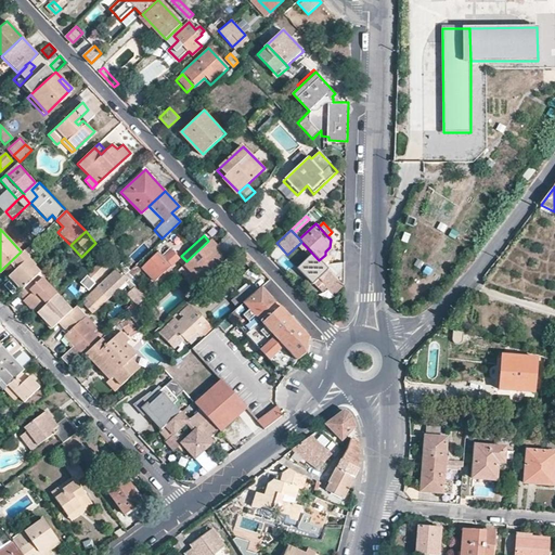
[(228,257),(240,246),(229,235),(217,246),(228,257)]
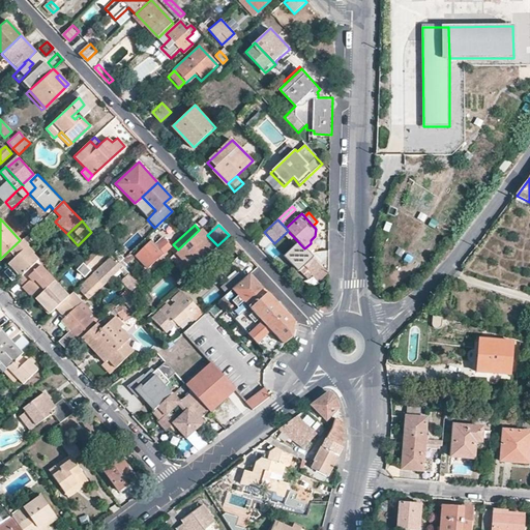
[(193,268),(217,245),(207,235),(202,230),(177,253),(193,268)]
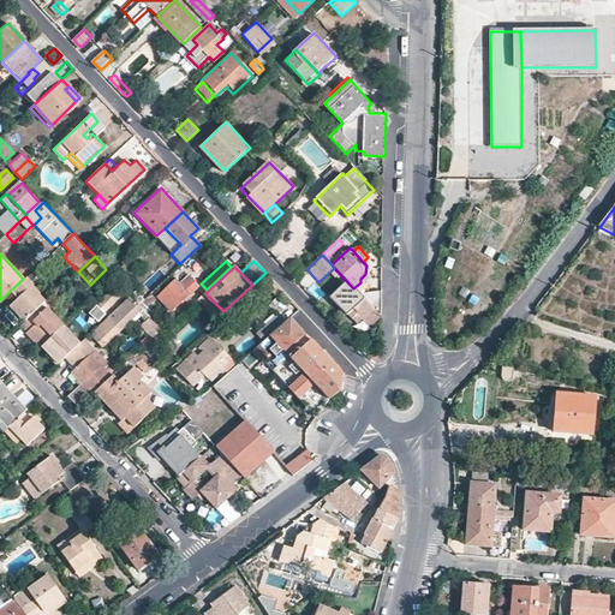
[(42,276),(35,269),(16,287),(21,292),(16,296),(7,303),(11,306),(4,314),(13,324),(21,318),(24,322),(47,300),(34,286),(42,276)]
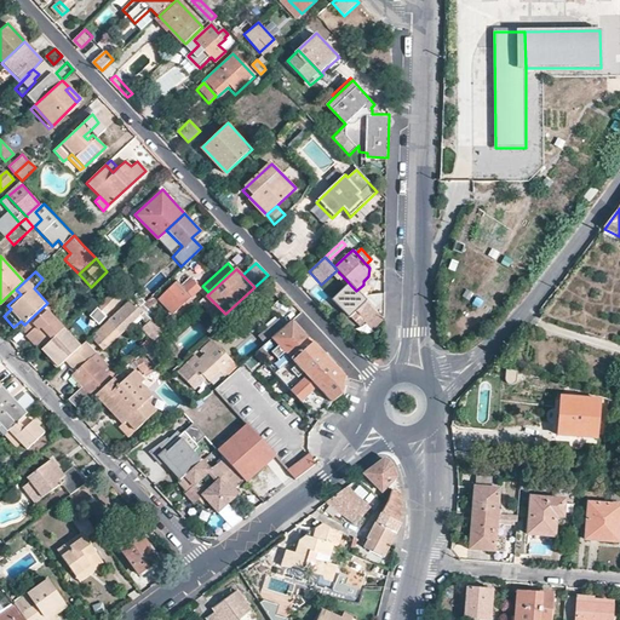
[(173,313),(200,287),(191,276),(182,285),(177,280),(159,297),(173,313)]
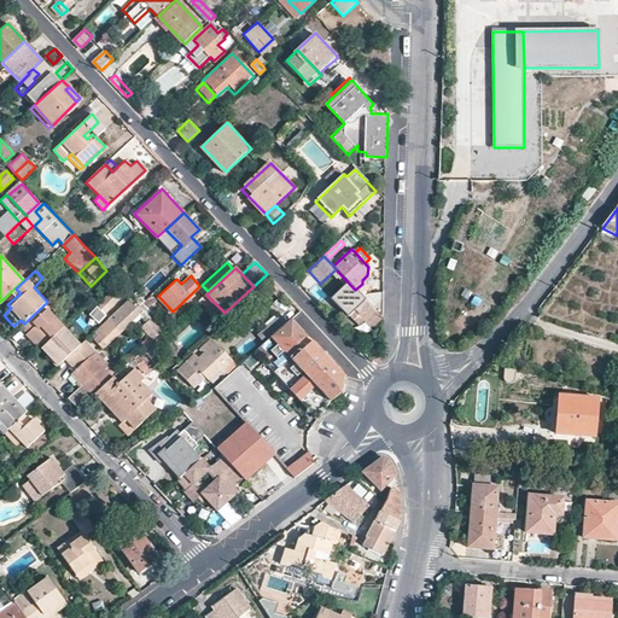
[(283,292),(275,284),(270,289),(279,297),(283,292)]
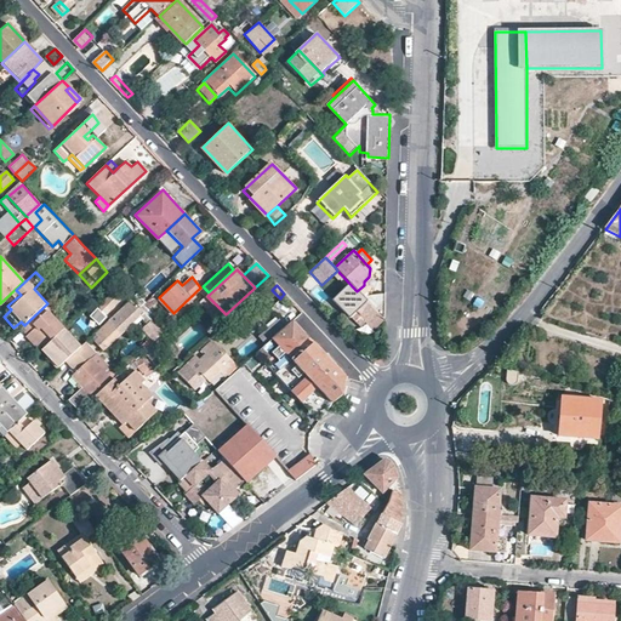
[(102,315),(121,297),(114,288),(95,307),(102,315)]
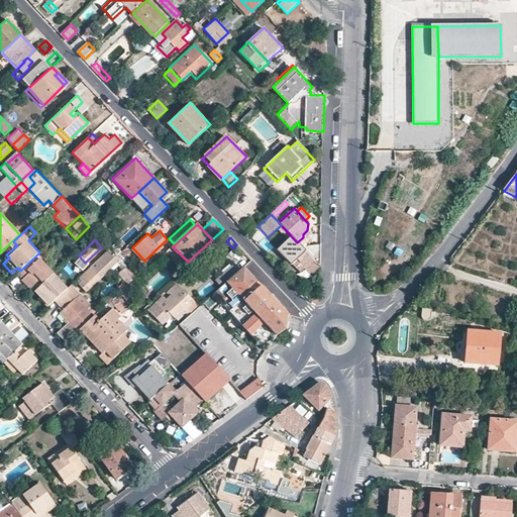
[(318,266),(292,239),(286,245),(278,252),(284,259),(284,266),(293,265),(299,272),(309,264),(313,270),(318,266)]
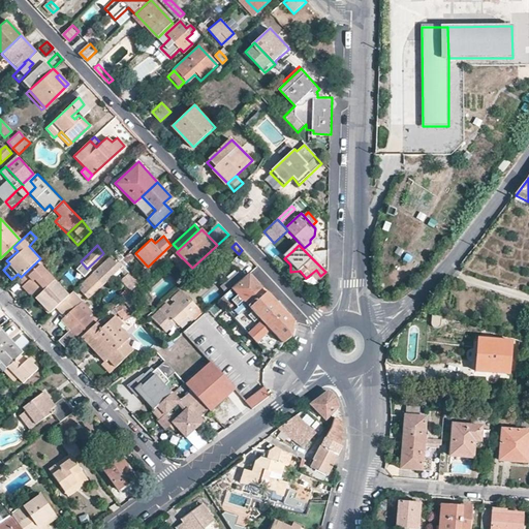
[(128,251),(119,259),(123,265),(133,255),(128,251)]
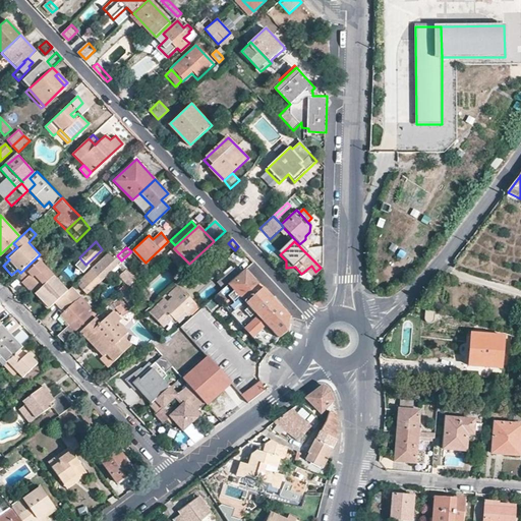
[(312,257),(324,269),(325,248),(313,247),(312,257)]
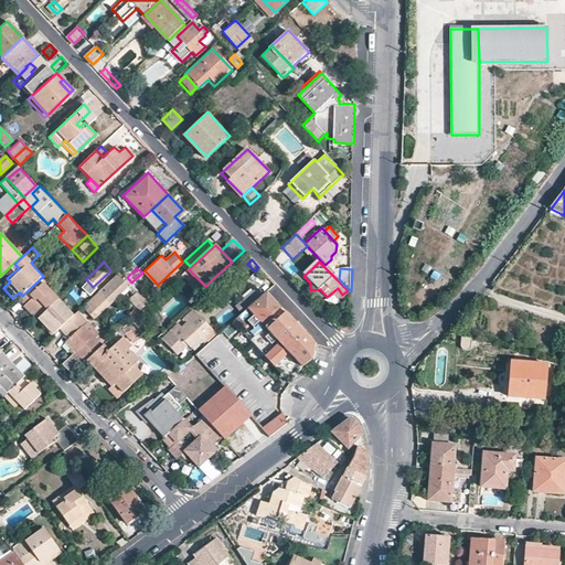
[(198,294),(205,286),(189,269),(181,276),(198,294)]
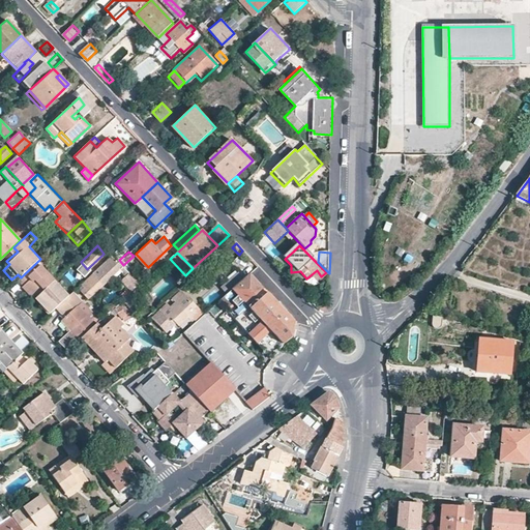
[(43,256),(40,259),(21,277),(19,280),(35,297),(54,278),(55,278),(48,271),(42,266),(48,261),(43,256)]
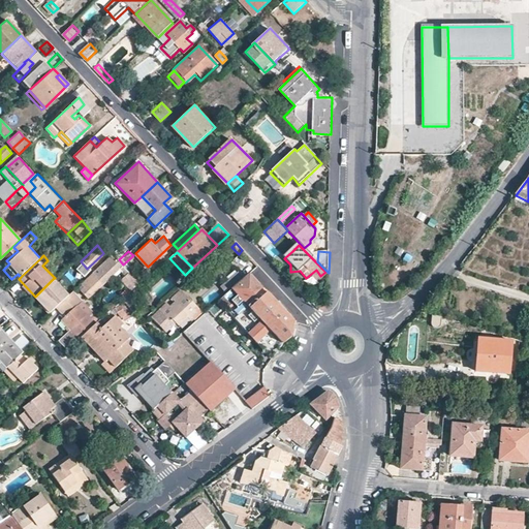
[(119,259),(116,257),(97,276),(104,282),(107,279),(119,268),(123,265),(119,259)]
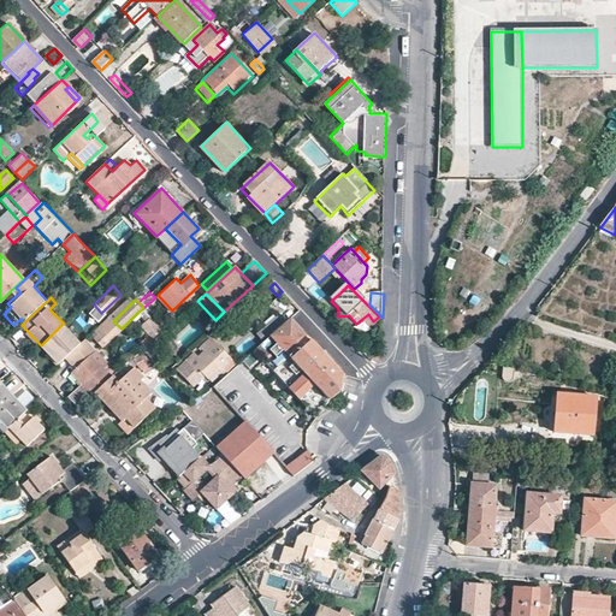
[(86,313),(95,323),(104,314),(101,313),(94,304),(86,313)]
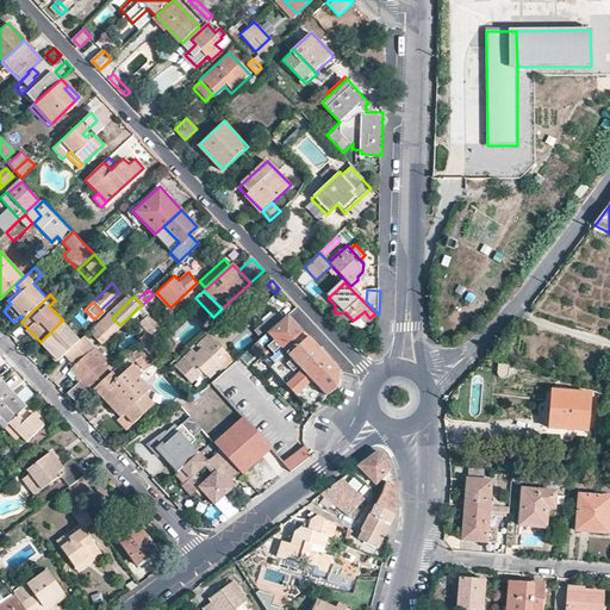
[(141,322),(151,334),(161,325),(142,305),(137,309),(145,317),(141,322)]
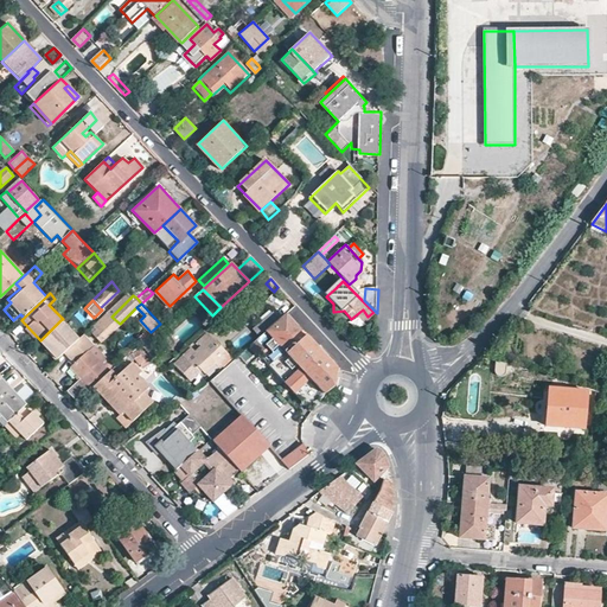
[(61,306),(55,311),(63,319),(69,313),(61,306)]
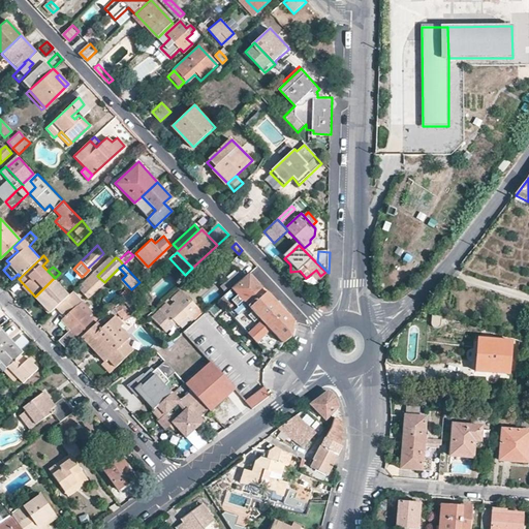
[(225,293),(246,276),(240,270),(220,287),(225,293)]
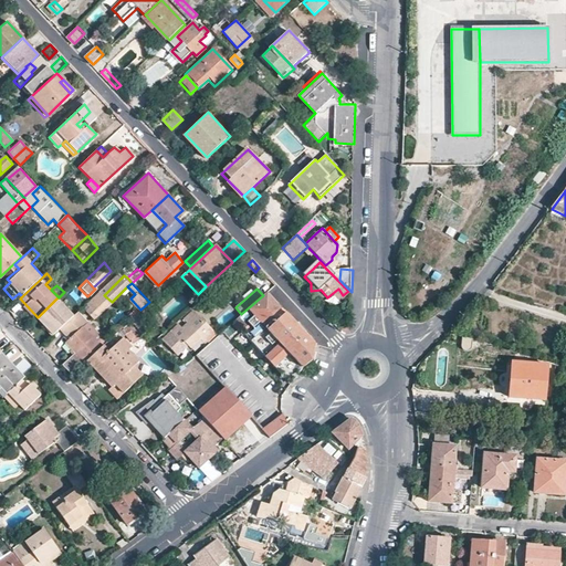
[(289,314),(266,292),(263,295),(241,314),(236,320),(292,384),(296,377),(299,373),(303,367),(312,360),(316,344),(303,331),(289,314)]
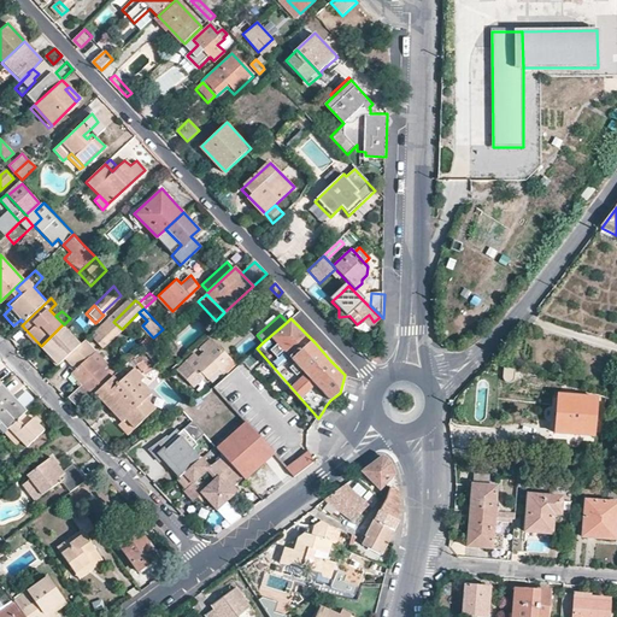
[(112,338),(122,329),(113,322),(95,339),(103,347),(112,338)]
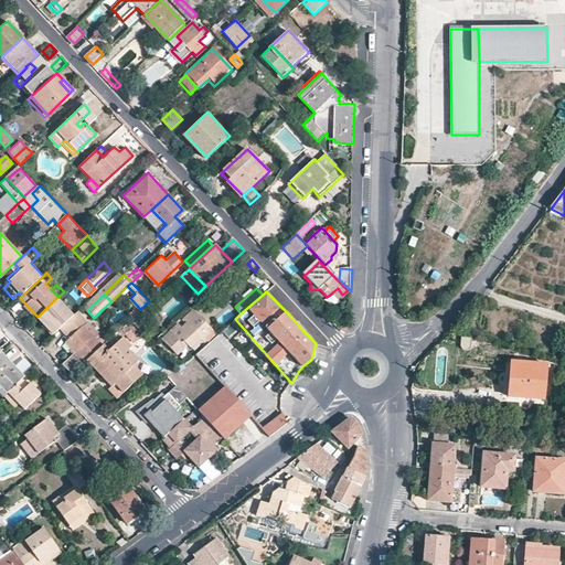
[(57,297),(38,317),(54,333),(59,329),(74,315),(57,297)]
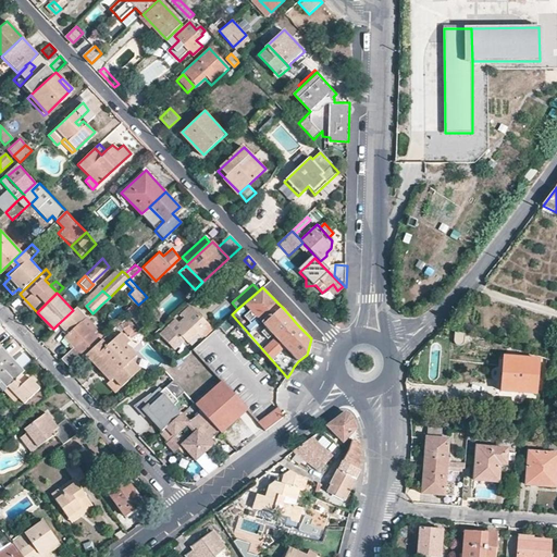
[(76,307),(73,310),(58,324),(66,334),(65,336),(78,349),(65,361),(72,368),(86,355),(104,336),(76,307)]
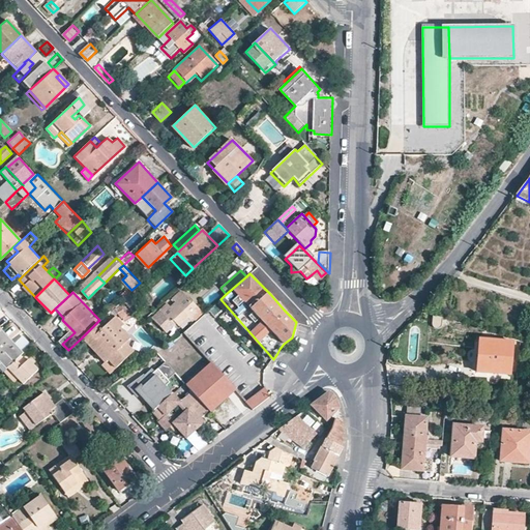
[(167,333),(197,307),(183,292),(153,319),(167,333)]
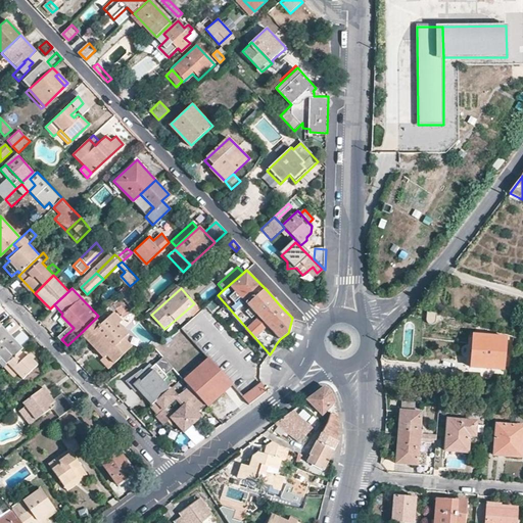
[(123,313),(129,307),(123,300),(116,305),(120,308),(123,313)]
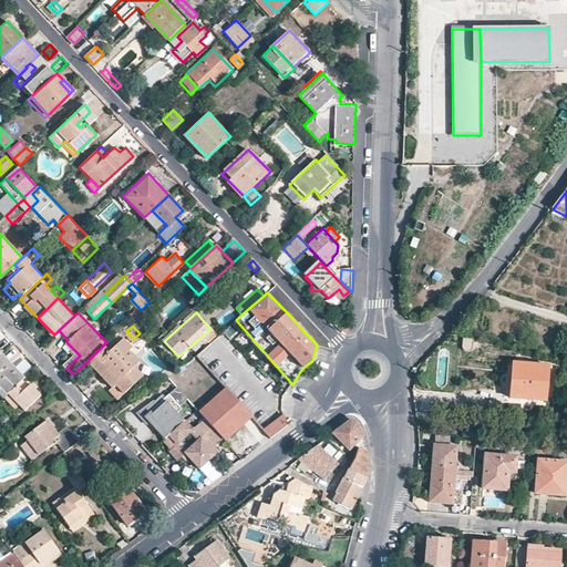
[(119,331),(106,342),(88,361),(111,388),(114,384),(123,394),(143,377),(134,368),(140,362),(129,350),(132,347),(119,331)]
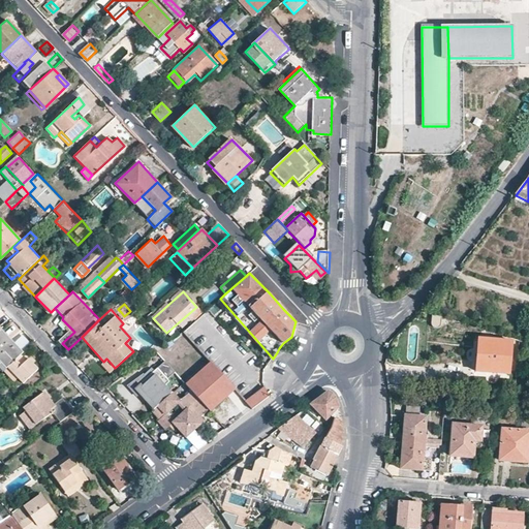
[(0,364),(5,369),(22,353),(0,331),(0,330),(0,364)]
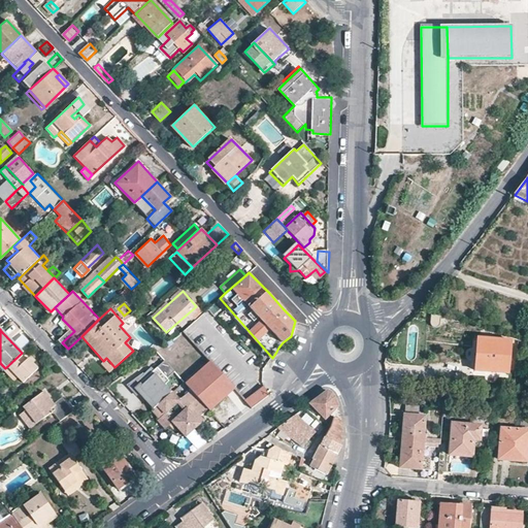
[(23,334),(14,341),(22,350),(30,342),(23,334)]
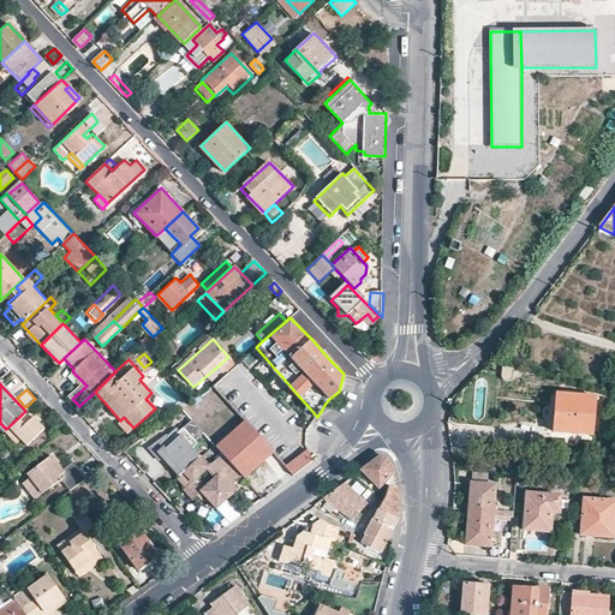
[(591,439),(596,396),(557,393),(553,435),(591,439)]
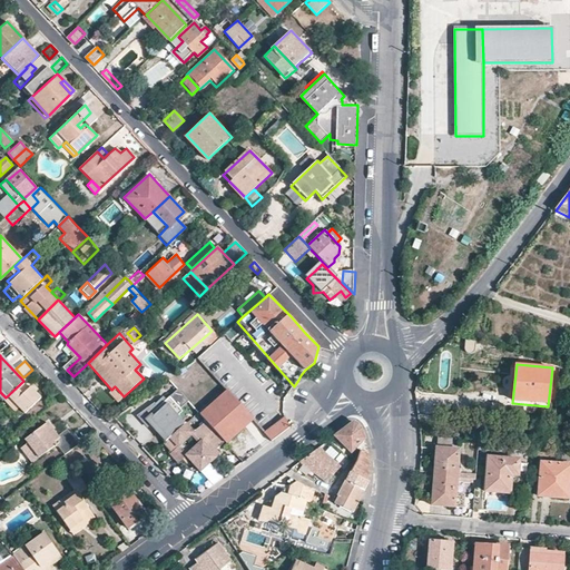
[(569,370),(560,367),(558,375),(569,379),(569,370)]
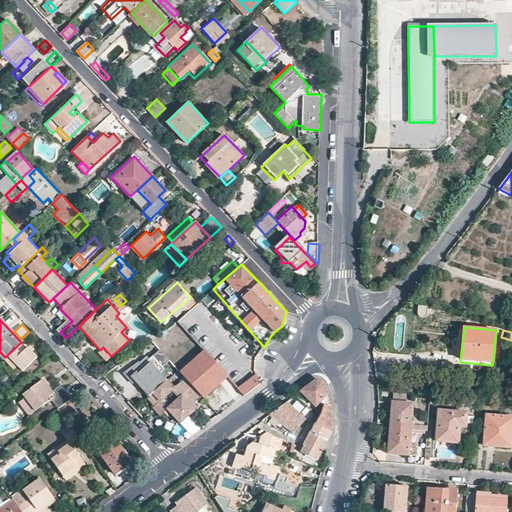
[(5,357),(3,359),(13,369),(17,366),(22,371),(37,357),(32,352),(32,351),(28,348),(30,345),(24,339),(21,342),(5,357)]
